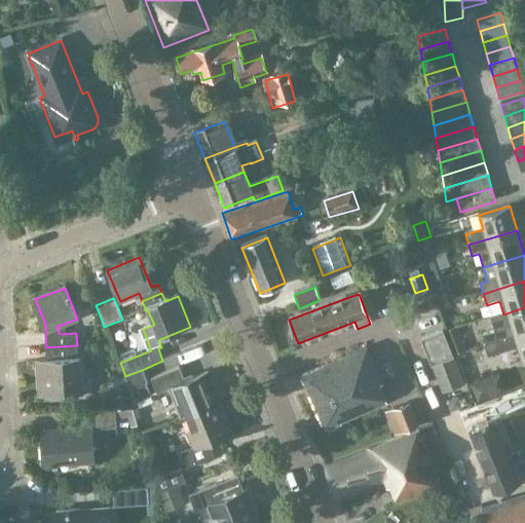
[(524,307),(503,314),(507,324),(502,330),(495,332),(498,343),(524,334),(524,307)]
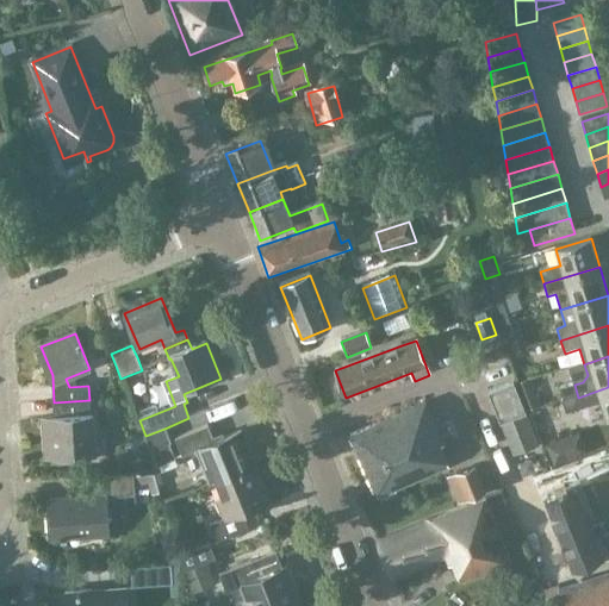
[(514,383),(488,394),(501,425),(526,414),(514,383)]
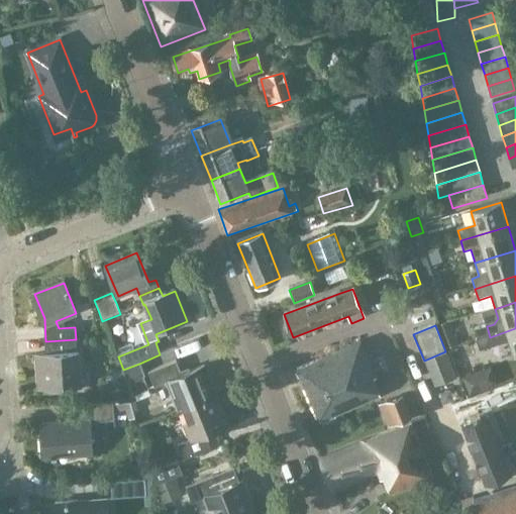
[(515,328),(490,337),(477,341),(480,352),(510,343),(515,357),(515,328)]
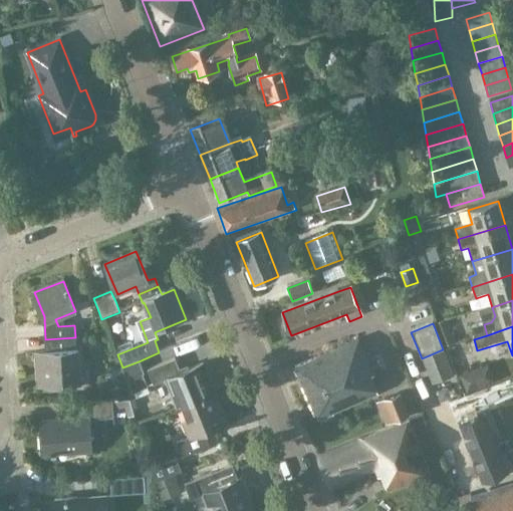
[(76,349),(75,337),(45,339),(46,352),(36,353),(38,387),(56,386),(57,393),(71,393),(70,385),(80,384),(78,349),(76,349)]
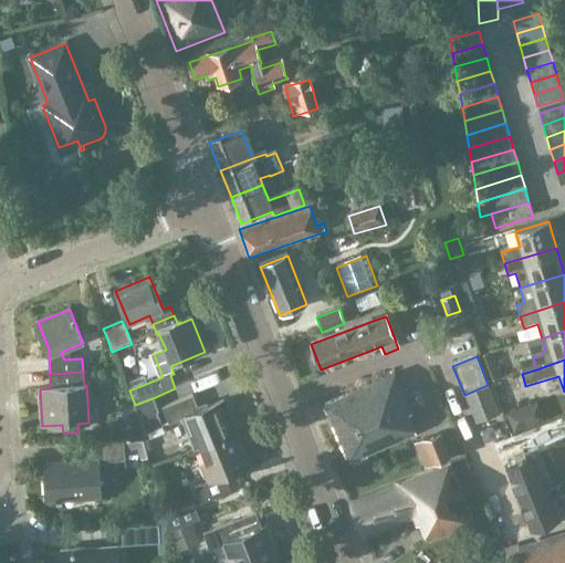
[(395,375),(388,378),(325,406),(349,462),(416,434),(408,416),(412,415),(395,375)]
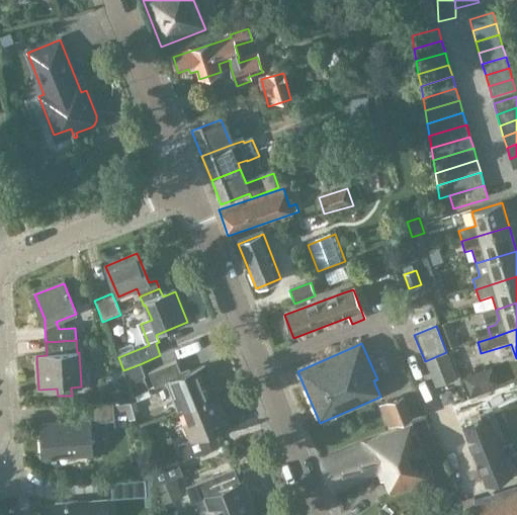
[(446,352),(425,361),(435,388),(457,379),(446,352)]
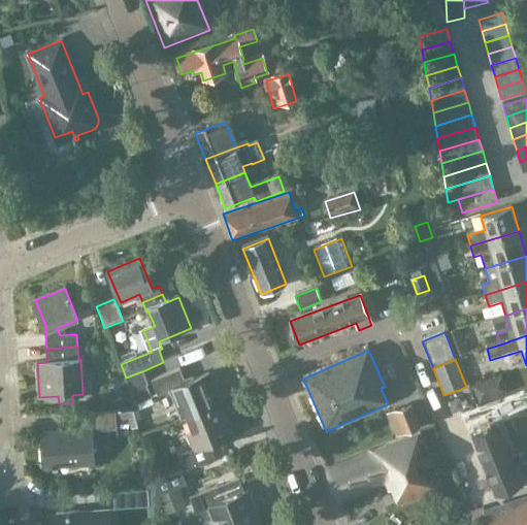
[(171,391),(184,421),(222,405),(209,374),(187,384),(180,370),(153,382),(158,396),(171,391)]
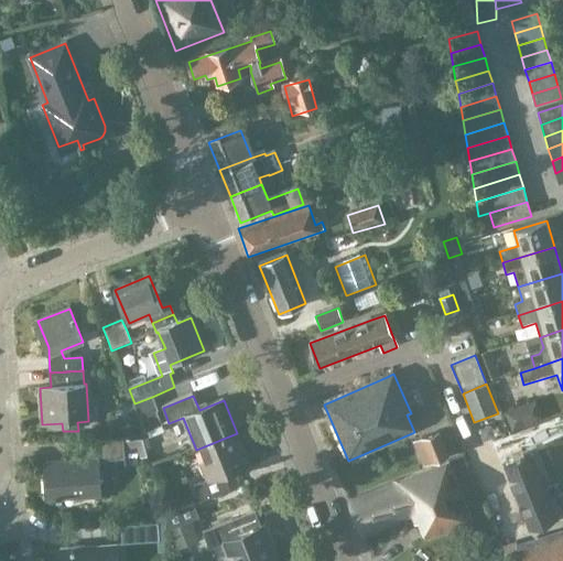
[(152,397),(134,403),(147,433),(162,427),(157,412),(158,411),(152,397)]
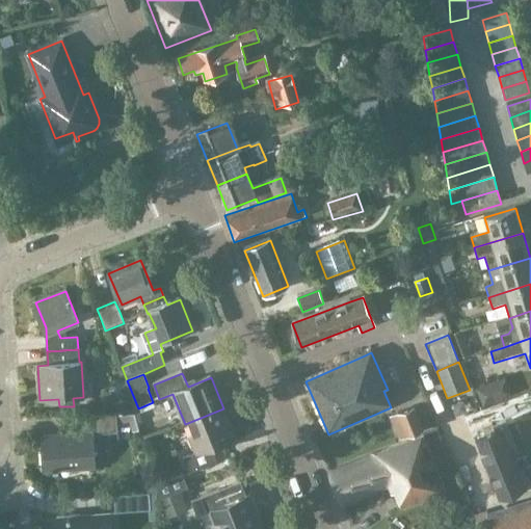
[(505,379),(477,391),(483,407),(511,397),(505,379)]
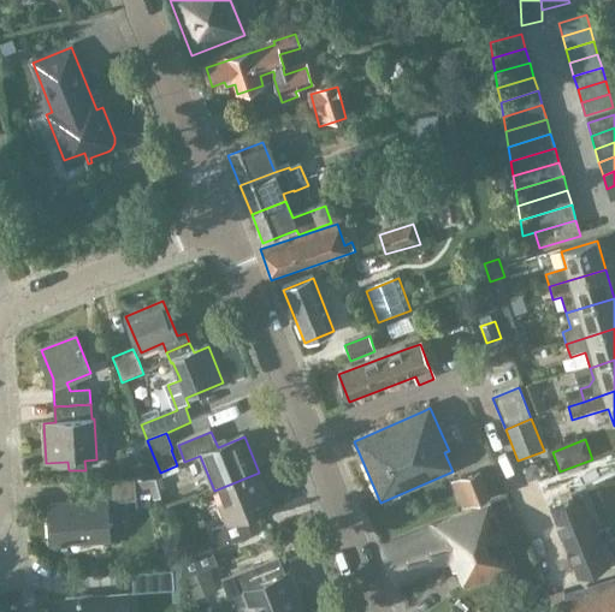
[(149,467),(135,467),(135,480),(149,480),(149,467)]
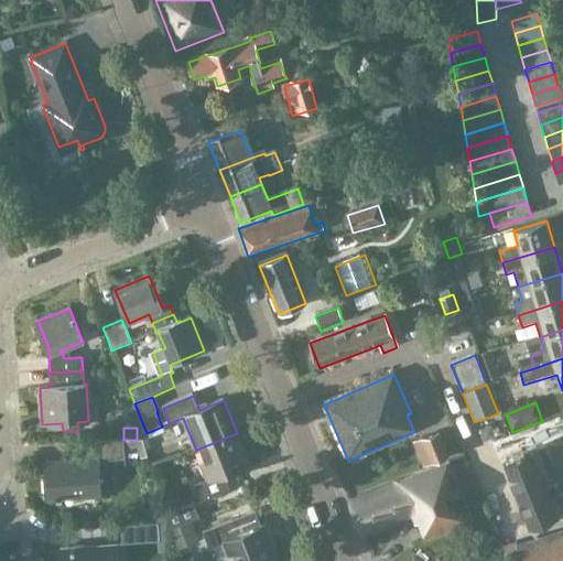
[(250,465),(237,433),(196,450),(208,481),(194,486),(201,503),(230,491),(225,476),(250,465)]
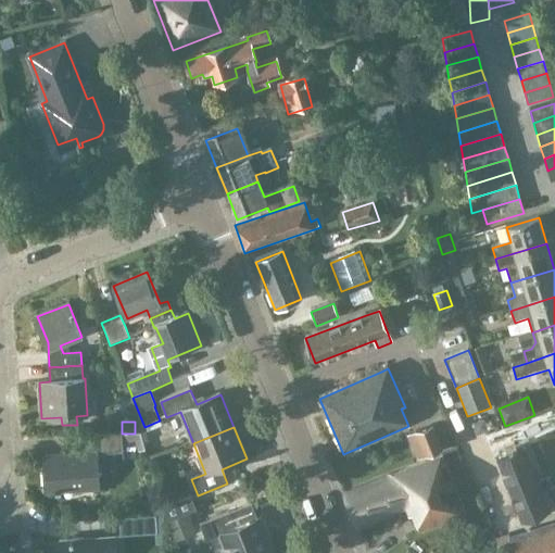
[(432,427),(416,434),(427,457),(442,451),(432,427)]
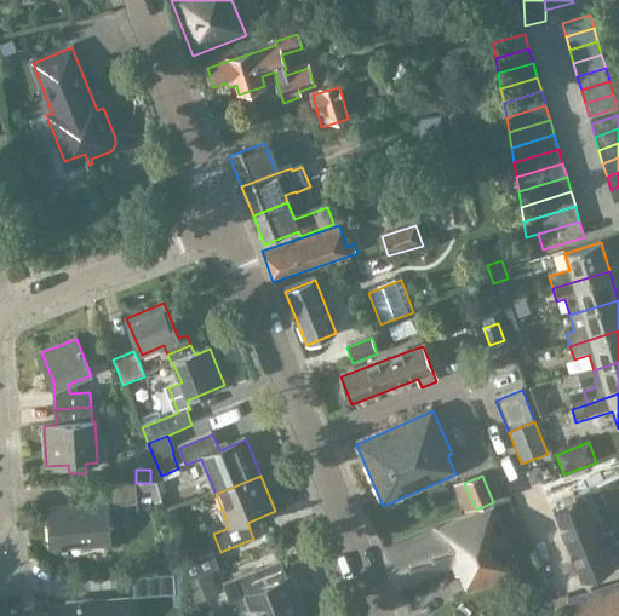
[(158,483),(137,485),(137,495),(152,494),(155,505),(162,504),(158,483)]
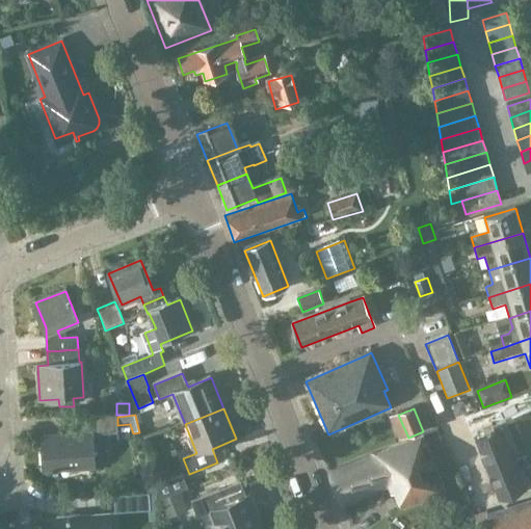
[(94,435),(118,434),(117,425),(117,417),(80,419),(81,435),(44,438),(46,471),(96,468),(94,435)]
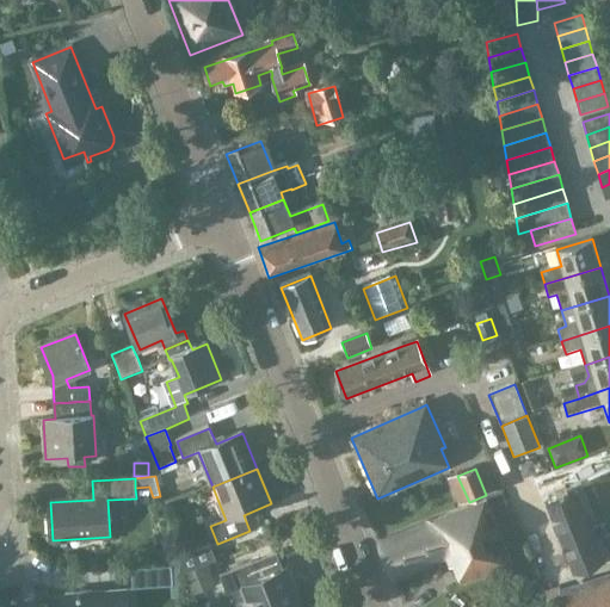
[(575,494),(546,505),(574,576),(603,564),(575,494)]
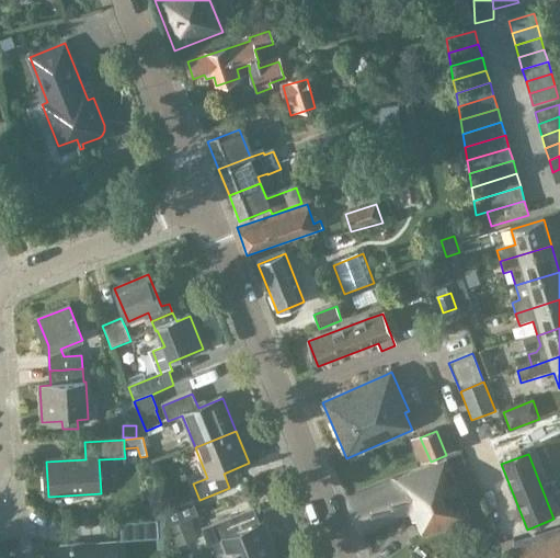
[(447,462),(347,501),(361,534),(414,513),(425,541),(471,523),(447,462)]
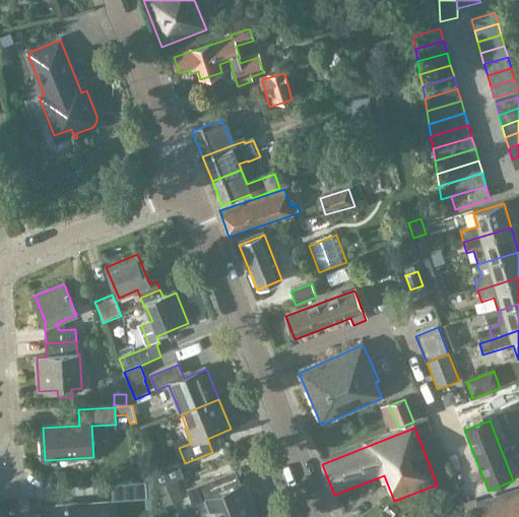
[(184,478),(179,465),(150,476),(153,483),(155,490),(177,481),(184,478)]
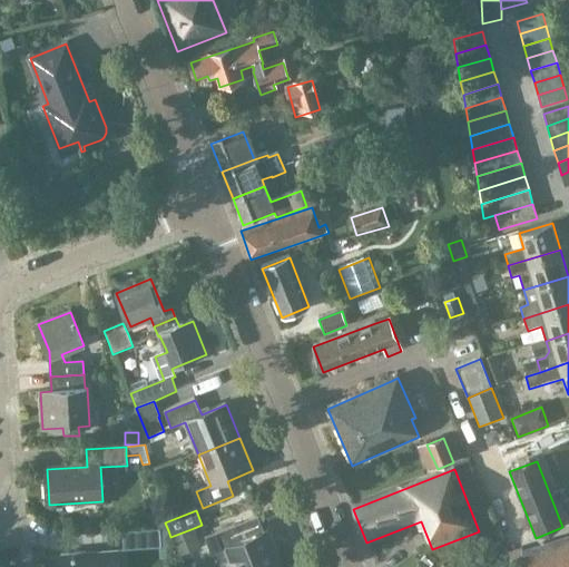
[(165,521),(156,524),(158,530),(159,530),(168,530),(165,522),(165,521)]
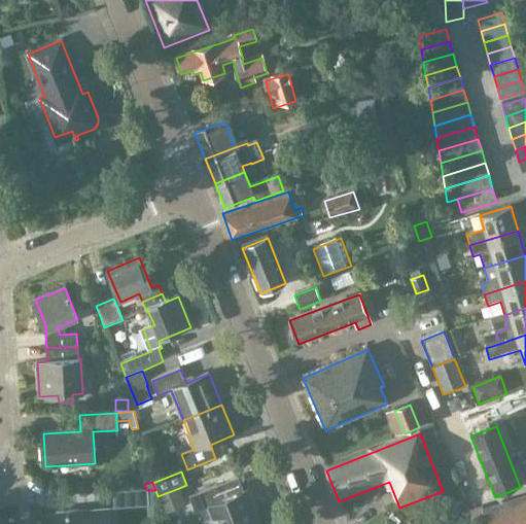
[(209,508),(215,523),(254,523),(258,522),(247,492),(223,501),(217,487),(189,497),(196,513),(209,508)]
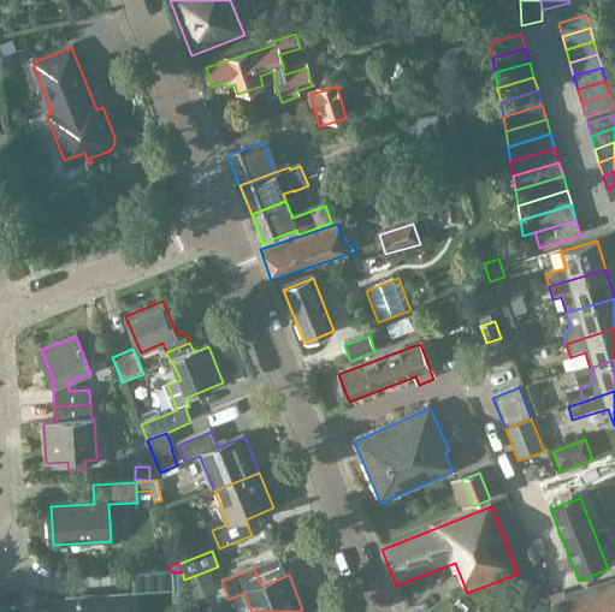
[(210,570),(184,580),(183,580),(193,601),(218,590),(210,570)]
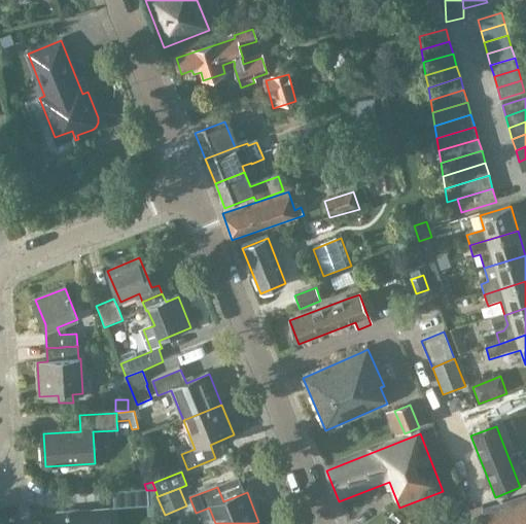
[(116,508),(148,505),(147,490),(146,490),(115,492),(116,508)]
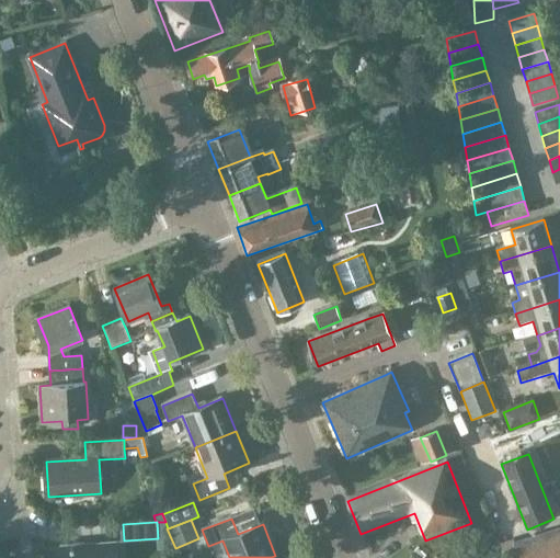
[(557,557),(552,539),(539,544),(544,557),(557,557)]
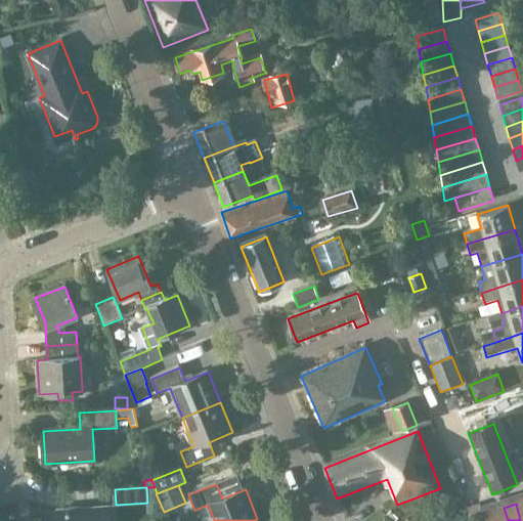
[(112,520),(111,507),(58,511),(58,520),(112,520)]
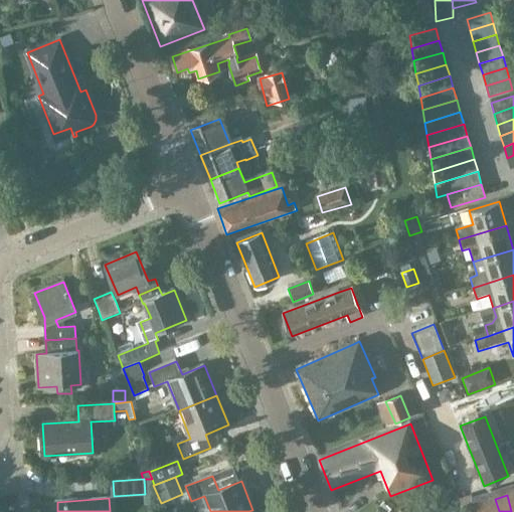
[(499,511),(495,499),(484,502),(486,511),(499,511)]
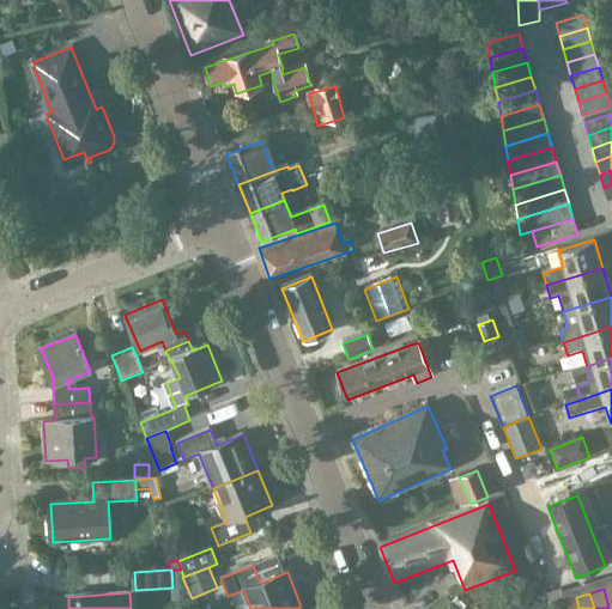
[(579,608),(576,597),(563,602),(564,608),(579,608)]
